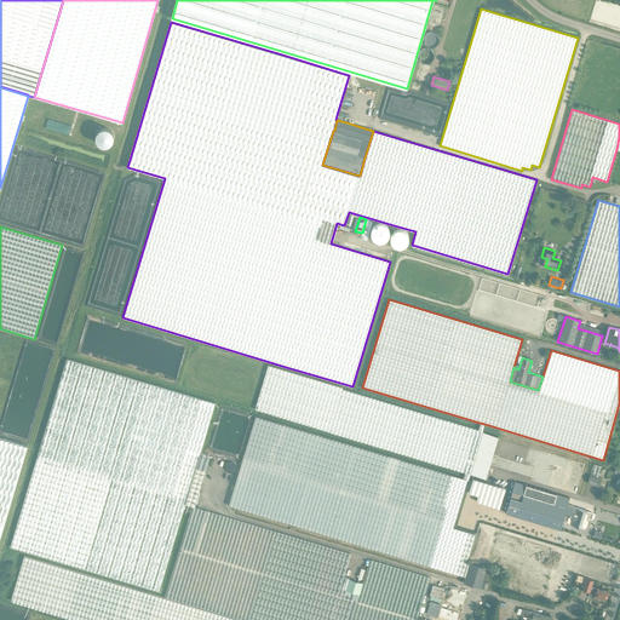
[(185,504),(193,506),(195,507),(211,454),(201,452),(216,403),(67,359),(36,460),(11,547),(159,591),(185,504)]
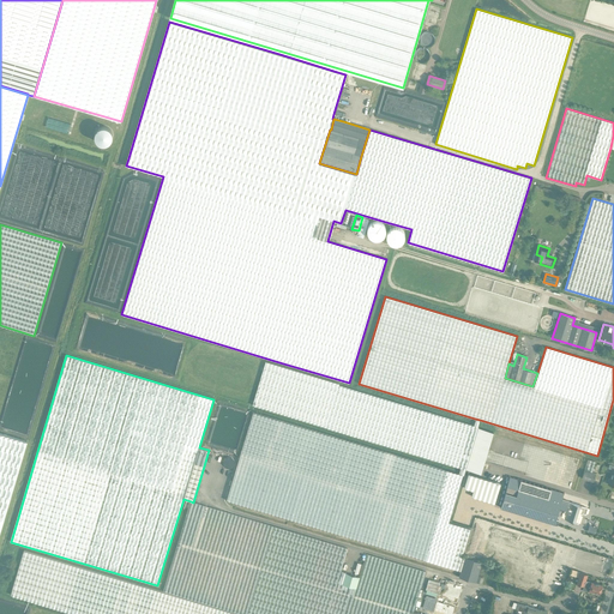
[(266,361),(253,404),(293,417),(326,427),(417,455),(461,468),(459,470),(459,474),(463,475),(464,475),(465,469),(480,474),(493,432),(486,429),(477,427),(477,425),(479,422),(479,421),(480,420),(475,419),(475,420),(475,421),(474,423),(474,426),(445,416),(351,389),(338,385),(339,384),(281,366),(266,361)]
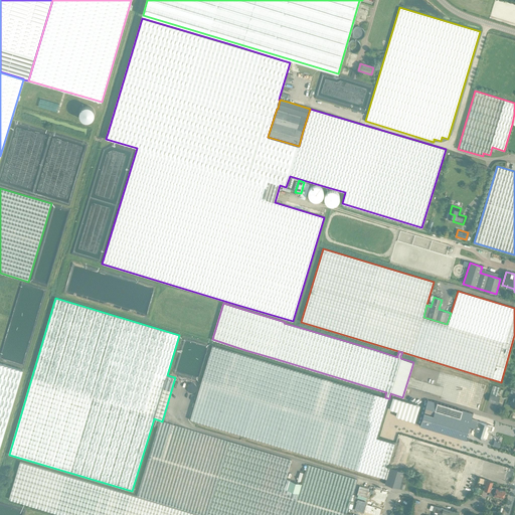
[(200,385),(190,418),(386,479),(390,468),(387,467),(394,444),(376,438),(388,398),(385,397),(212,345),(200,385)]
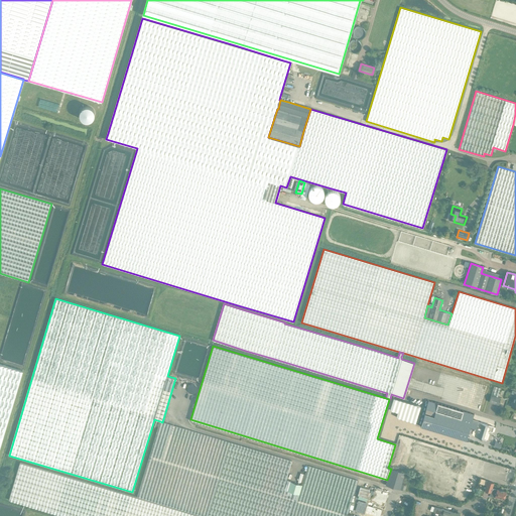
[(0,445),(22,370),(0,363),(0,445)]
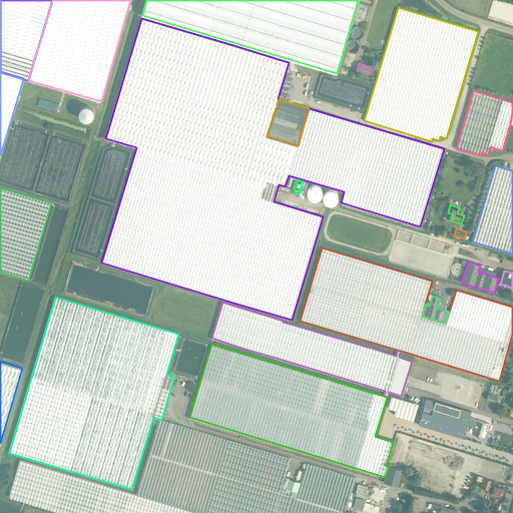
[(488,394),(494,395),(497,386),(491,384),(488,394)]
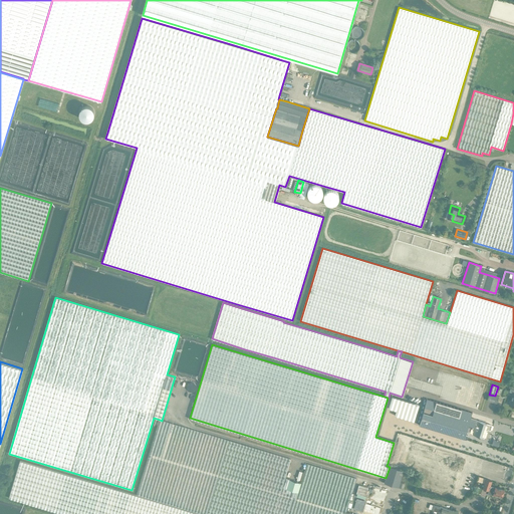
[(498,397),(495,396),(489,395),(489,394),(487,401),(496,404),(498,397)]
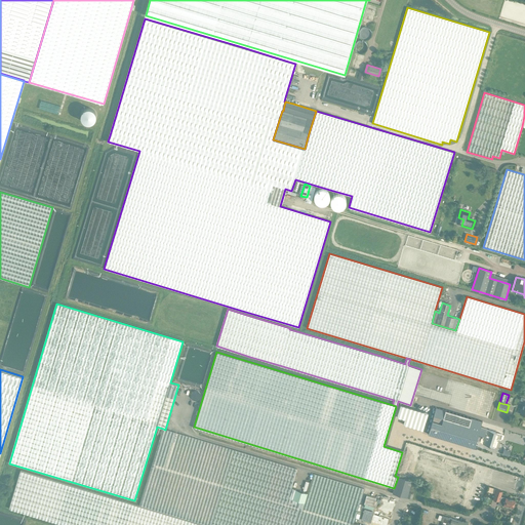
[(401,405),(397,417),(404,419),(403,425),(423,431),(429,413),(401,405)]
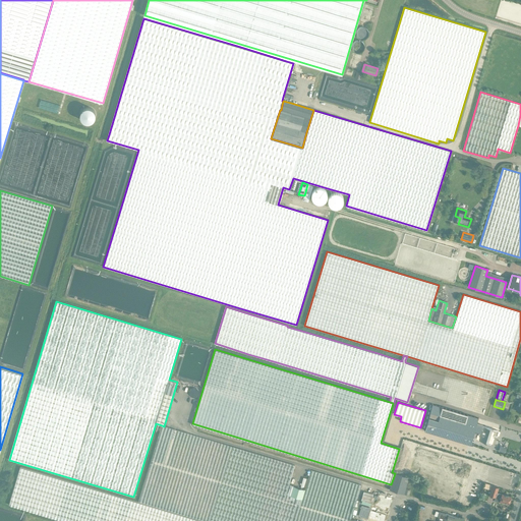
[(424,430),(470,445),(472,445),(473,441),(472,440),(475,430),(480,432),(482,425),(477,423),(478,419),(432,405),(424,430)]
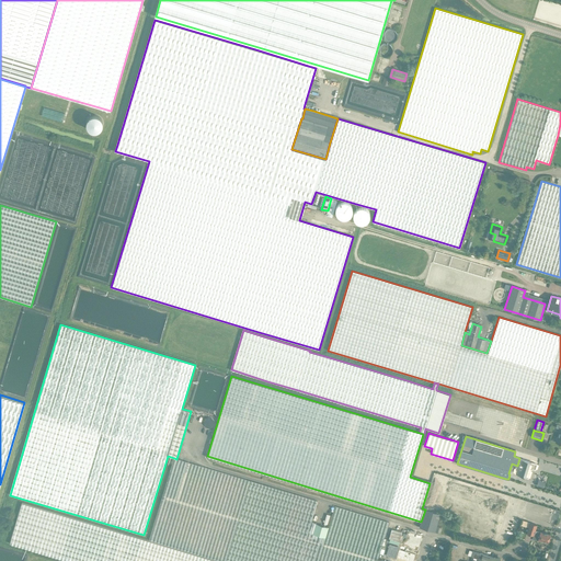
[(169,476),(149,540),(219,560),(226,560),(229,560),(395,560),(398,554),(395,554),(397,546),(402,526),(334,506),(329,527),(325,538),(313,535),(316,524),(311,523),(318,501),(240,478),(176,459),(174,458),(169,476)]
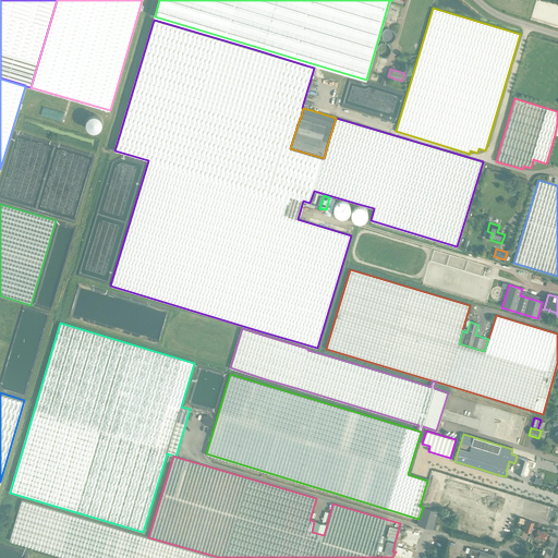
[(532,466),(533,461),(518,457),(513,472),(524,475),(526,469),(525,466),(526,464),(532,466)]
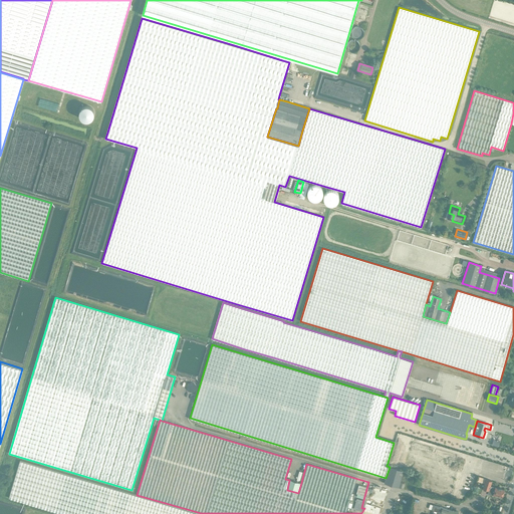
[(419,489),(449,498),(458,471),(462,473),(465,461),(461,460),(466,445),(416,429),(404,468),(423,474),(419,489)]
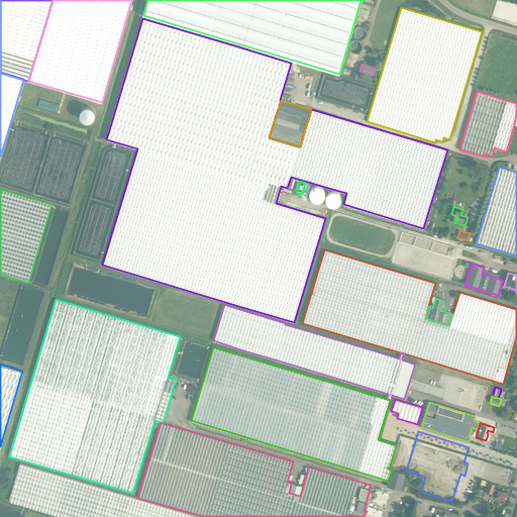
[(20,463),(9,501),(18,504),(63,516),(199,516),(86,483),(30,467),(20,463)]
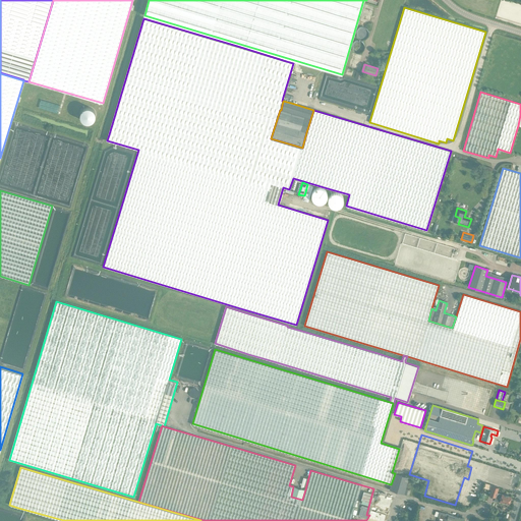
[(391,485),(390,489),(409,496),(411,489),(406,488),(409,477),(395,473),(391,484),(391,485)]
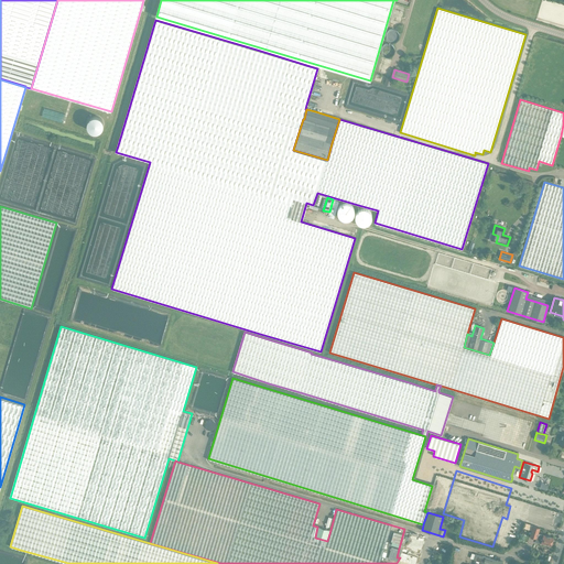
[(331,530),(318,527),(317,527),(315,538),(327,541),(331,530)]
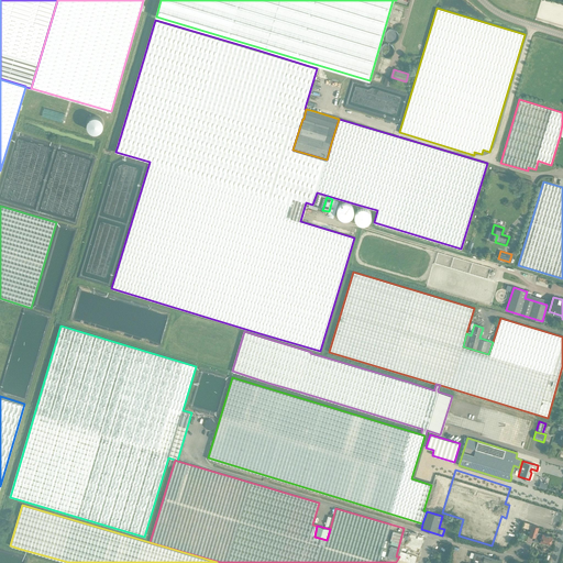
[(550,545),(552,537),(542,533),(542,534),(537,533),(539,527),(531,526),(529,536),(536,538),(536,537),(541,538),(540,542),(550,545)]
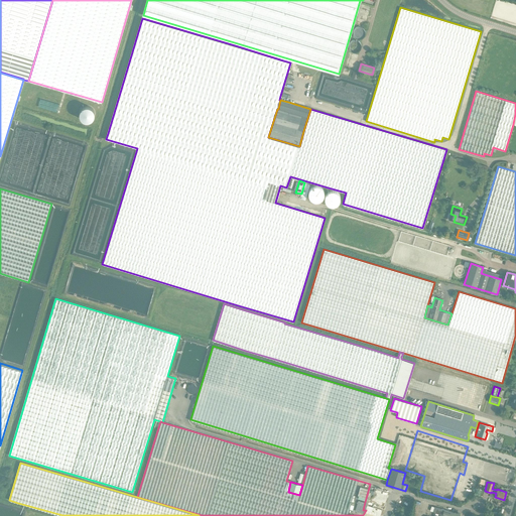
[(368,504),(365,512),(378,515),(380,515),(383,509),(368,504)]
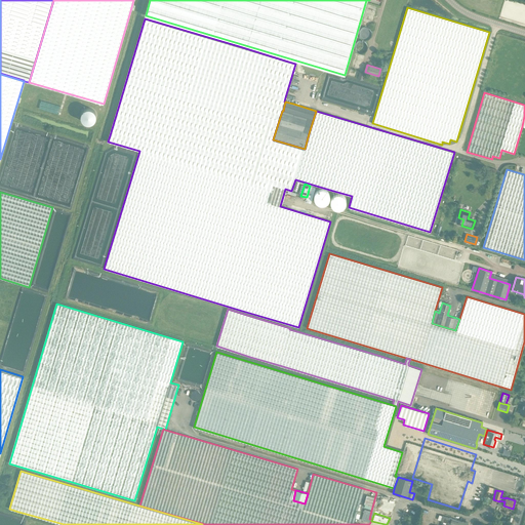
[(465,524),(467,523),(443,516),(441,521),(443,522),(441,524),(465,524)]
